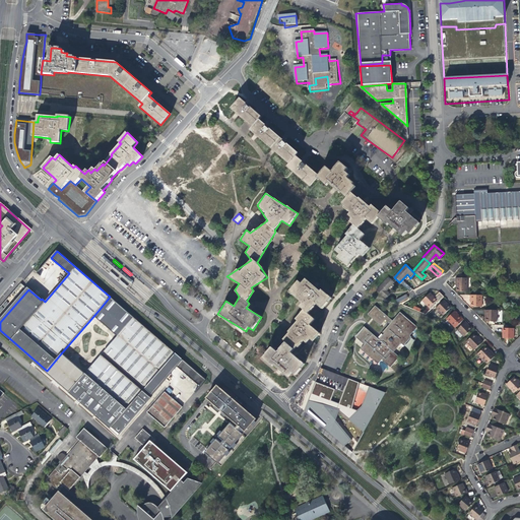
[(118,278),(111,271),(109,273),(117,279),(118,278)]
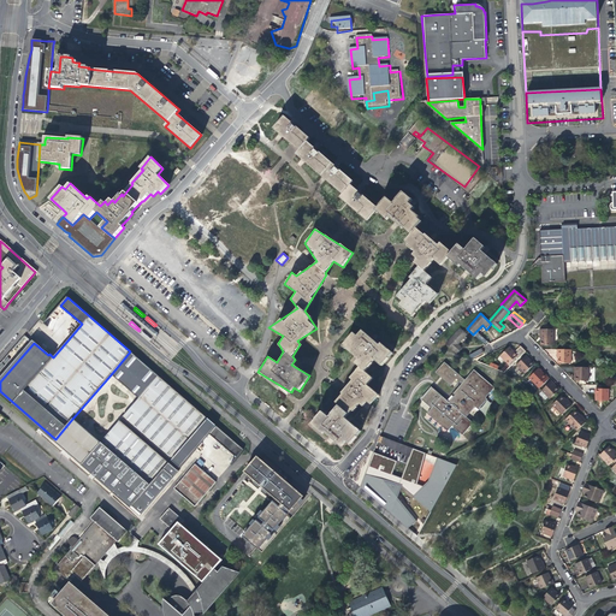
[(467,335),(461,330),(460,329),(446,344),(457,354),(462,349),(457,345),(462,341),(467,335)]
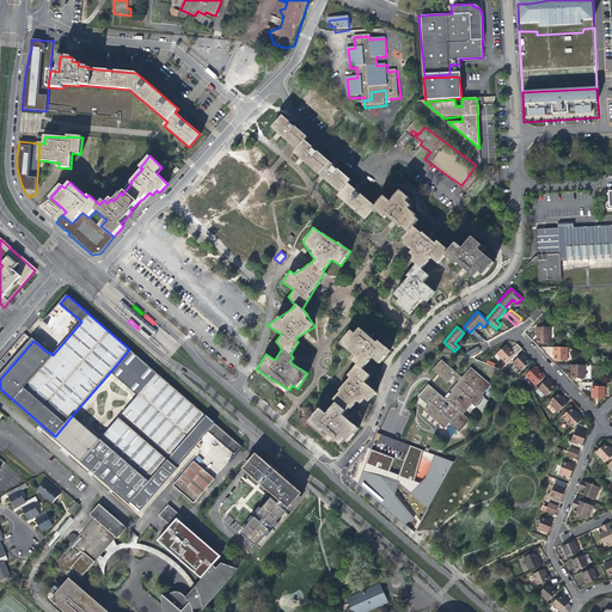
[(550,328),(536,328),(536,332),(537,332),(537,337),(537,344),(549,344),(550,328)]
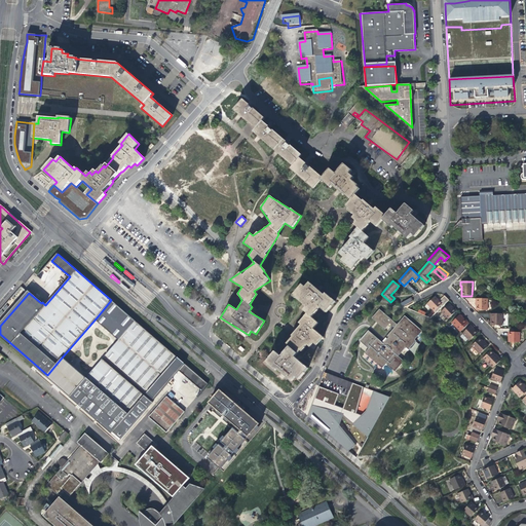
[(129,290),(121,283),(120,285),(128,291),(129,290)]
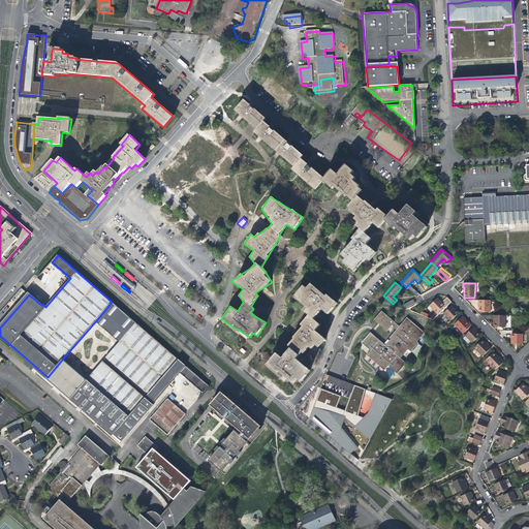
[(301,310),(307,314),(281,356),(273,352),(266,365),(294,383),(297,379),(302,382),(310,369),(292,358),(304,352),(307,347),(311,349),(314,345),(318,347),(323,340),(324,340),(325,338),(315,332),(319,323),(313,319),(320,307),(323,312),(330,316),(338,302),(324,293),(325,293),(309,284),(304,286),(301,284),(292,298),(304,305),(301,310)]
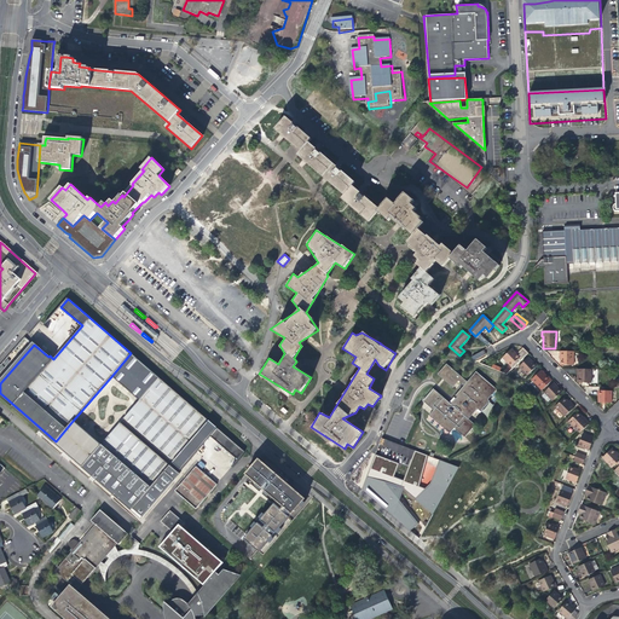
[(478,339),(489,348),(491,345),(480,335),(478,339)]
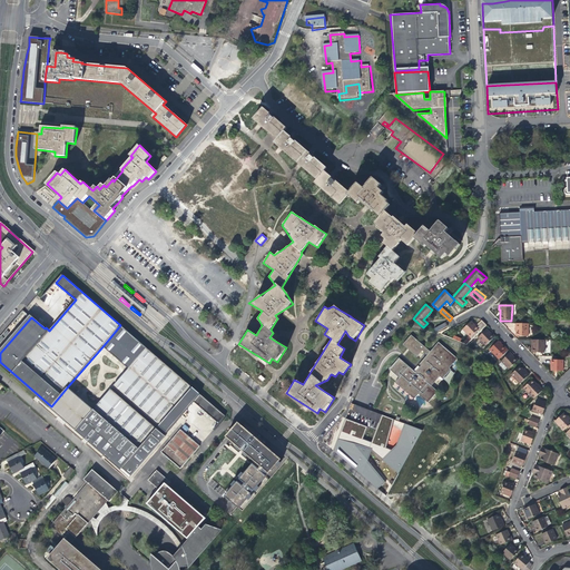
[(0,353),(31,317),(23,310),(0,336),(0,353)]
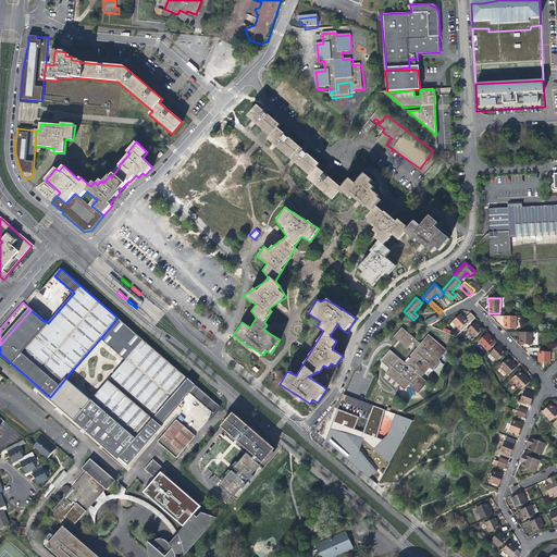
[(459,330),(469,321),(466,318),(466,319),(463,317),(460,313),(453,322),(459,329),(459,330)]
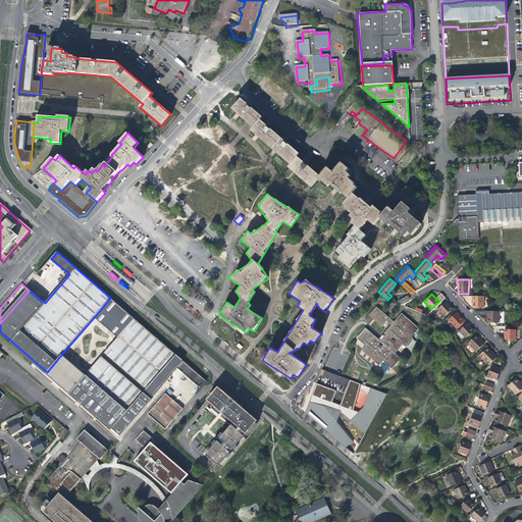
[(441,294),(436,298),(439,301),(430,309),(430,308),(424,314),(427,316),(446,298),(441,294)]
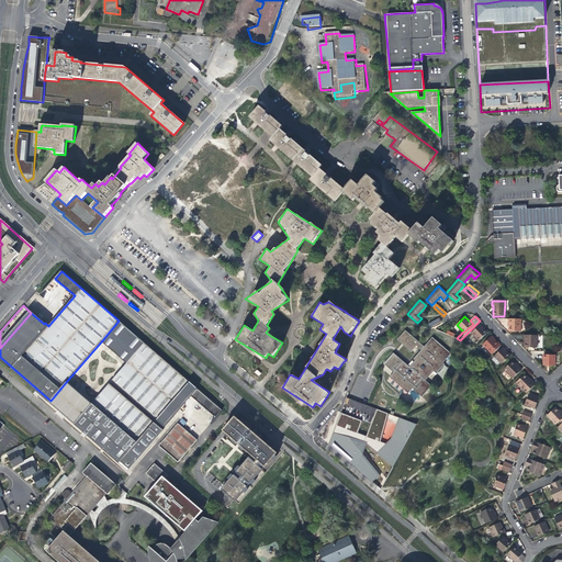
[(121,318),(119,321),(103,339),(128,361),(144,343),(146,340),(121,318)]
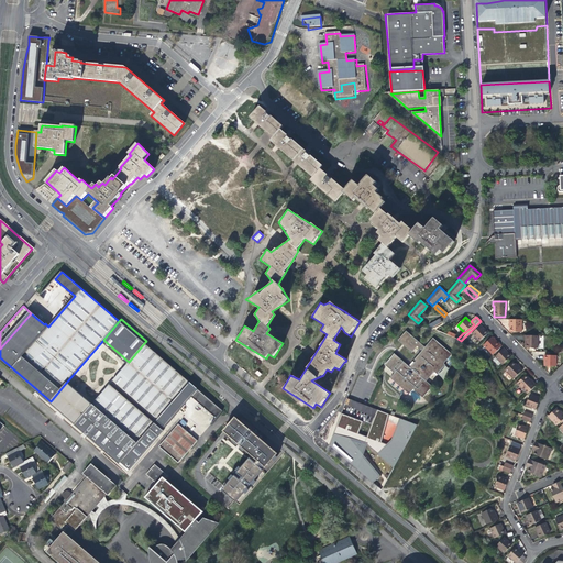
[(431,329),(442,322),(441,319),(440,319),(429,324),(431,329)]
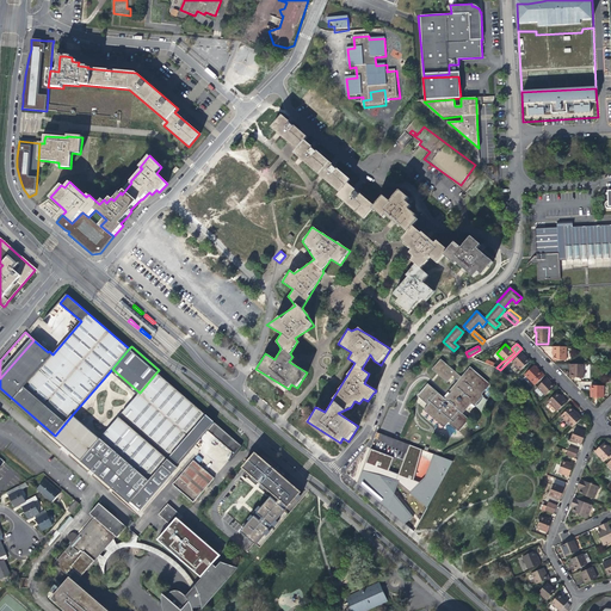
[(566,347),(553,347),(553,352),(554,352),(554,357),(553,360),(566,360),(566,347)]
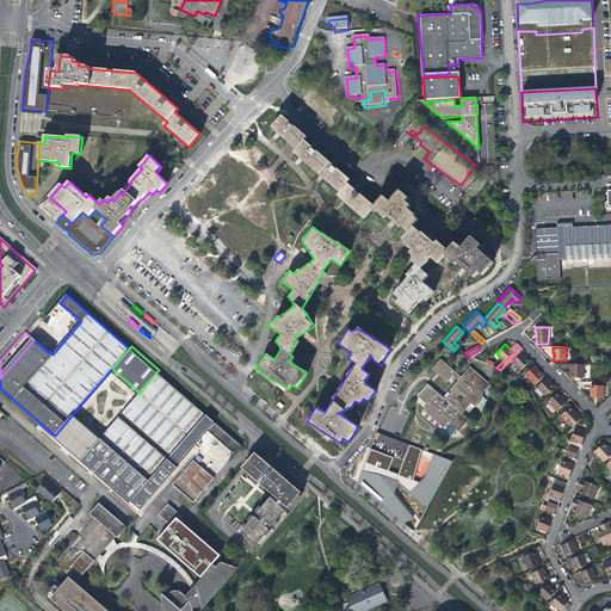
[(520,371),(530,362),(528,358),(526,358),(522,353),(512,363),(520,371)]
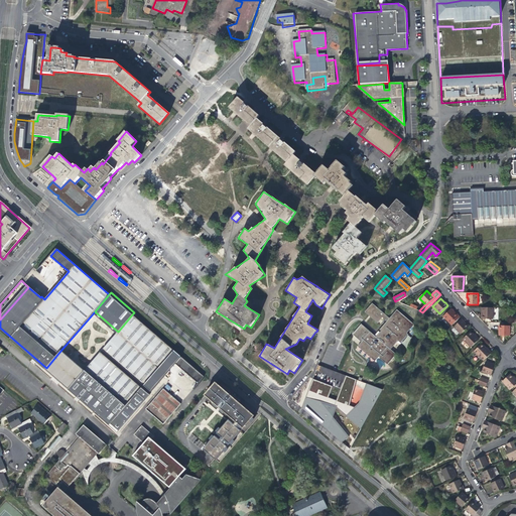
[(414,325),(396,309),(389,318),(372,303),(364,312),(377,324),(382,317),(386,321),(379,330),(380,332),(378,334),(376,337),(361,325),(357,330),(352,335),(361,342),(357,347),(375,362),(378,357),(387,365),(396,355),(390,350),(397,341),(400,344),(408,335),(406,334),(414,325)]
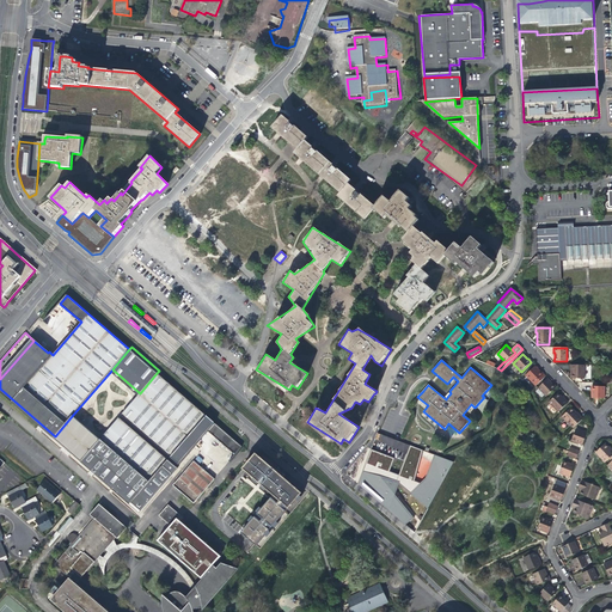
[(585,366),(571,366),(570,371),(571,371),(571,377),(571,379),(585,379),(585,366)]
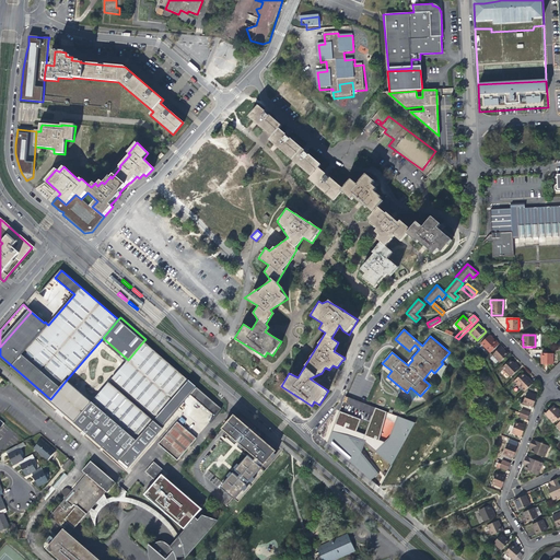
[(498,343),(498,342),(496,340),(494,339),(494,340),(489,336),(481,343),(490,353),(499,345),(498,343)]
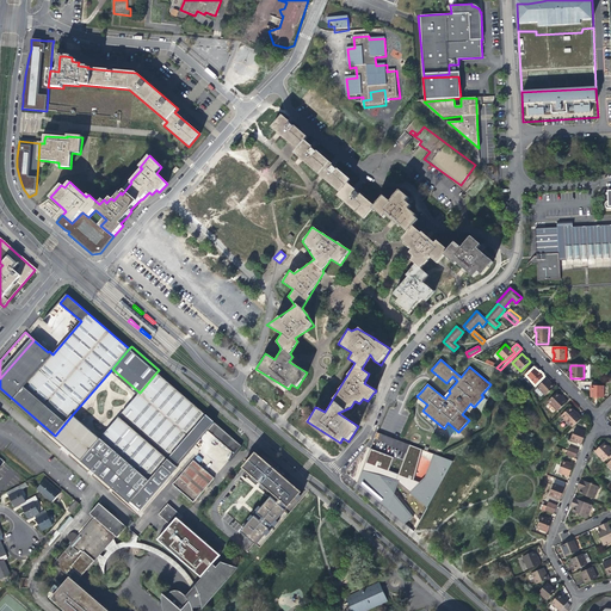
[(207,415),(156,372),(140,393),(127,408),(122,414),(146,436),(171,457),(207,415)]
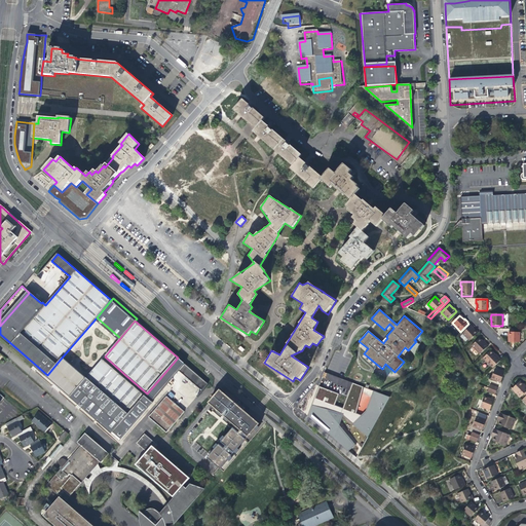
[(470,341),(479,333),(476,330),(475,331),(471,326),(462,334),(463,334),(460,336),(465,342),(467,340),(470,341)]
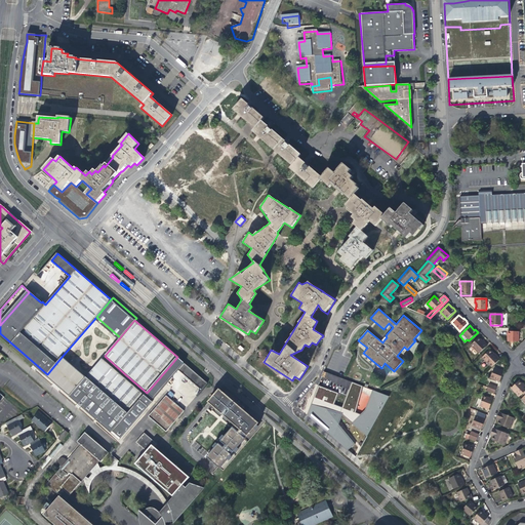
[(519,341),(519,332),(508,332),(508,337),(508,341),(519,341)]
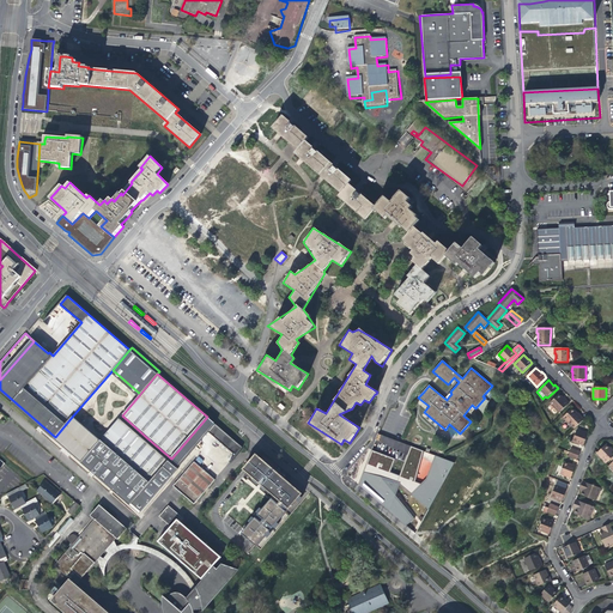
[(55,437),(0,389),(0,392),(42,429),(54,438),(55,437)]
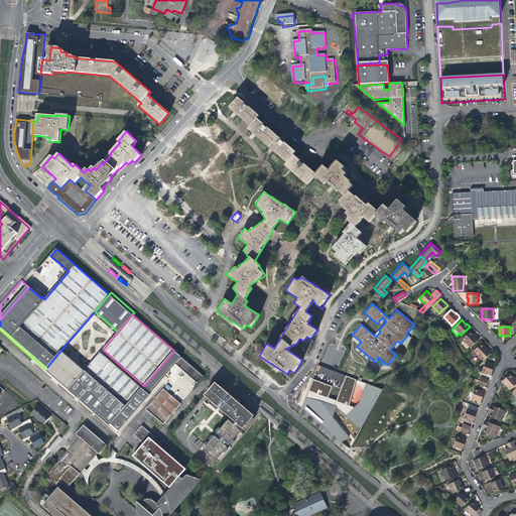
[(471,348),(479,340),(477,337),(476,338),(471,332),(463,340),(471,348)]
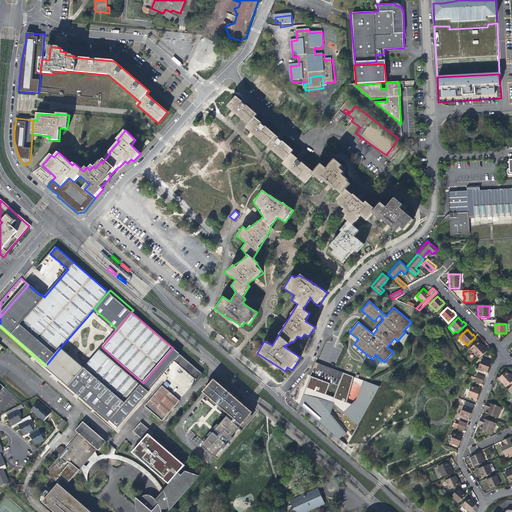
[(479,358),(488,350),(485,347),(484,348),(483,346),(478,341),(470,349),(479,358)]
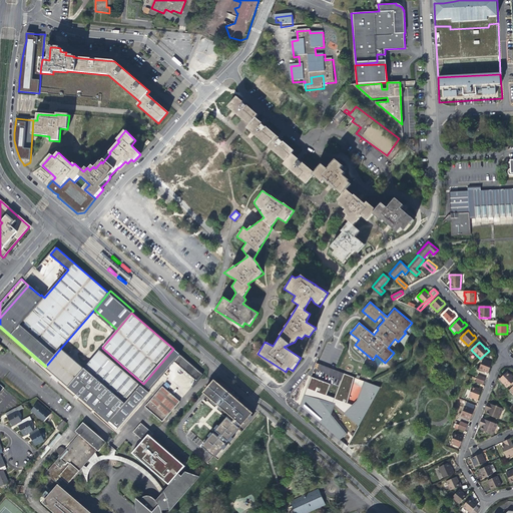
[(68,386),(70,385),(84,369),(81,367),(60,349),(46,366),(45,367),(68,386)]
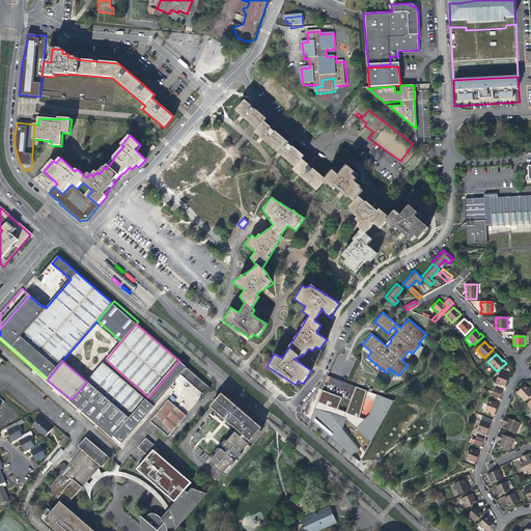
[(73,398),(113,434),(122,441),(128,435),(154,406),(124,381),(104,362),(87,382),(73,398)]
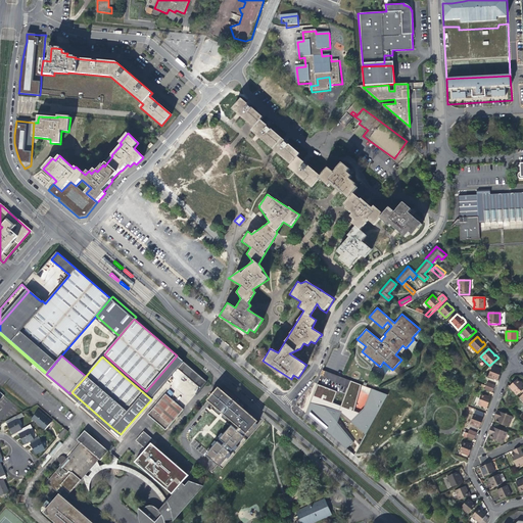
[(179,369),(201,388),(206,381),(184,363),(179,369)]
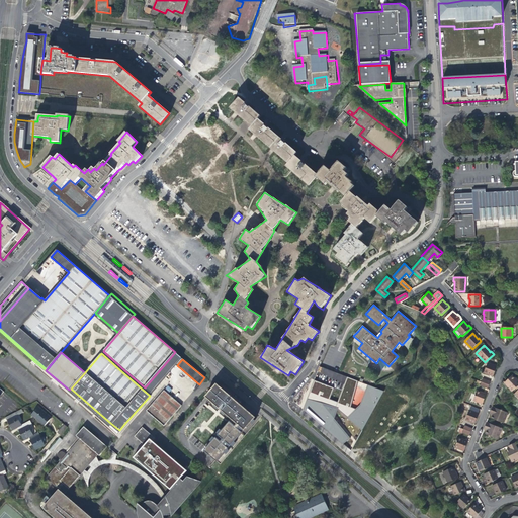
[(495,371),(497,366),(488,363),(484,373),(493,376),(495,371)]
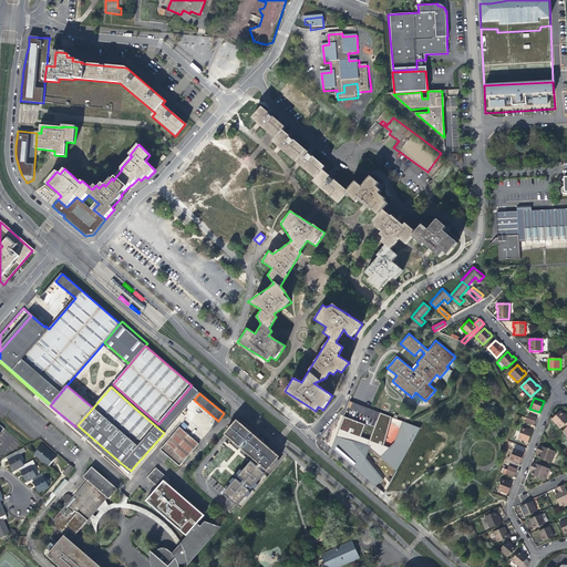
[(371,416),(373,411),(353,403),(351,409),(371,416)]
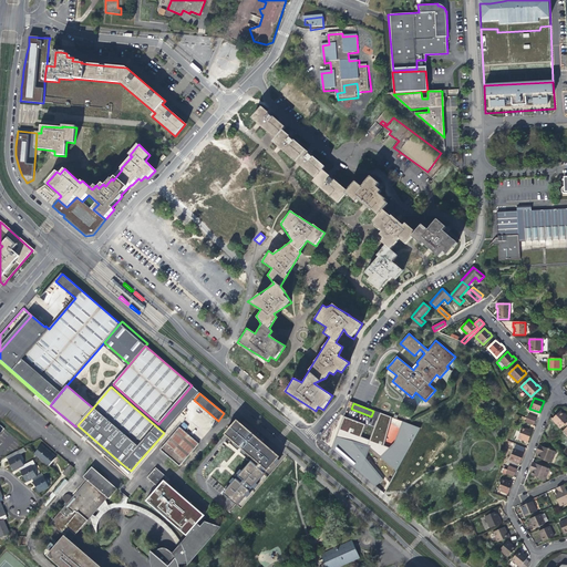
[(552,420),(557,425),(566,416),(566,415),(565,416),(563,414),(560,411),(552,420)]
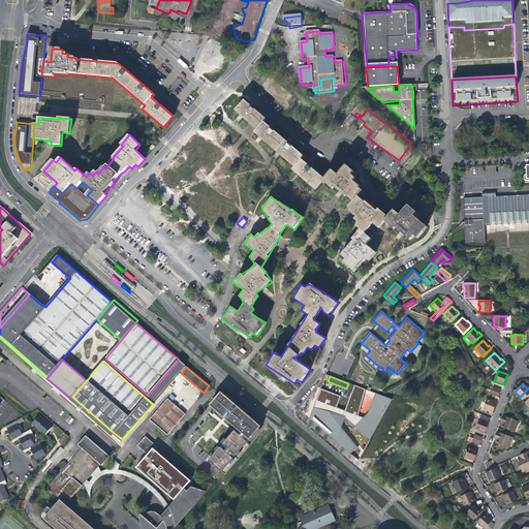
[(325,413),(322,423),(315,416),(313,415),(311,421),(351,454),(359,445),(340,430),(345,418),(370,439),(373,440),(390,399),(354,384),(345,409),(344,410),(336,407),(341,396),(325,390),(320,389),(313,406),(315,408),(317,406),(314,414),(320,419),(322,412),(325,413)]
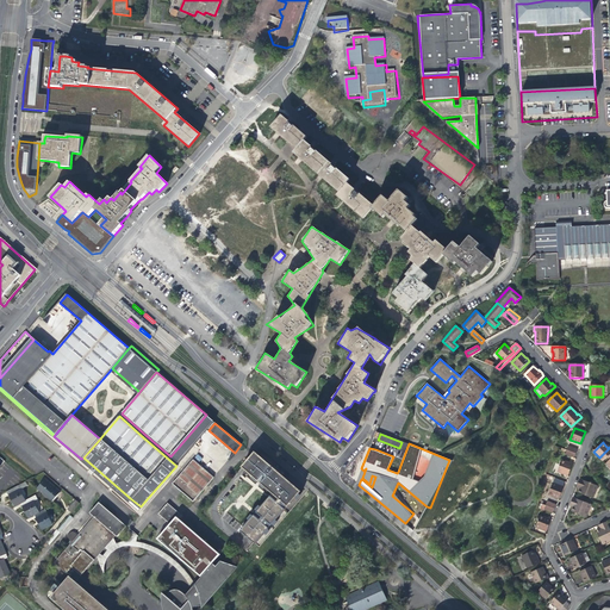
[(603,461),(607,458),(609,453),(609,448),(599,458),(603,461)]
